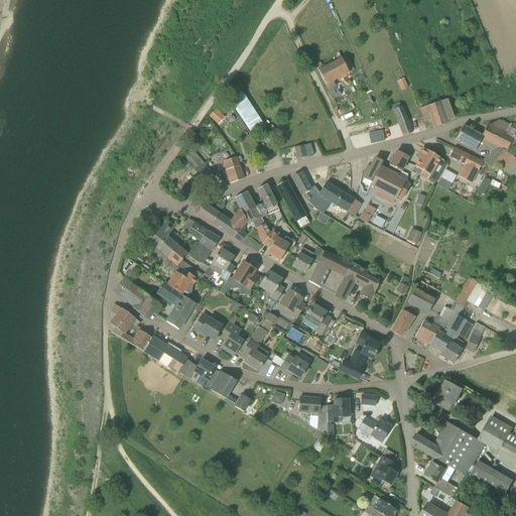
[(332,82),(348,73),(353,71),(345,55),(341,58),(323,68),(320,63),(315,67),(317,71),(325,85),(332,82)]
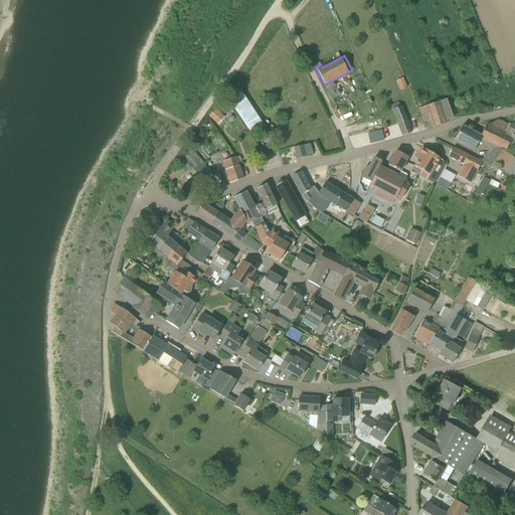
[(408,88),(404,78),(397,81),(401,91),(408,88)]
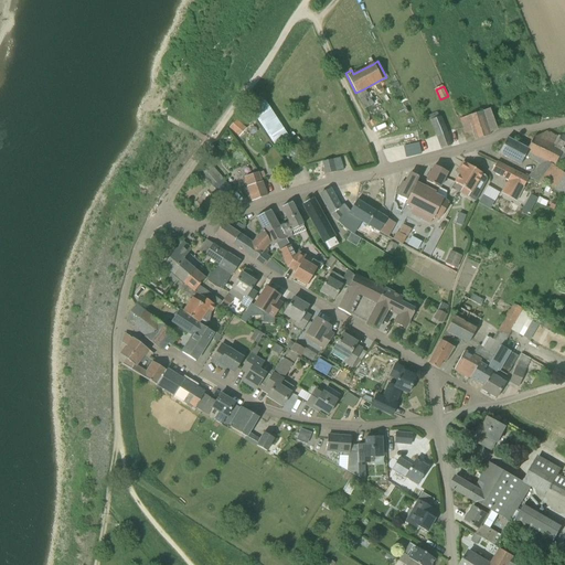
[(270,139),(286,132),(269,95),(254,102),(270,139)]
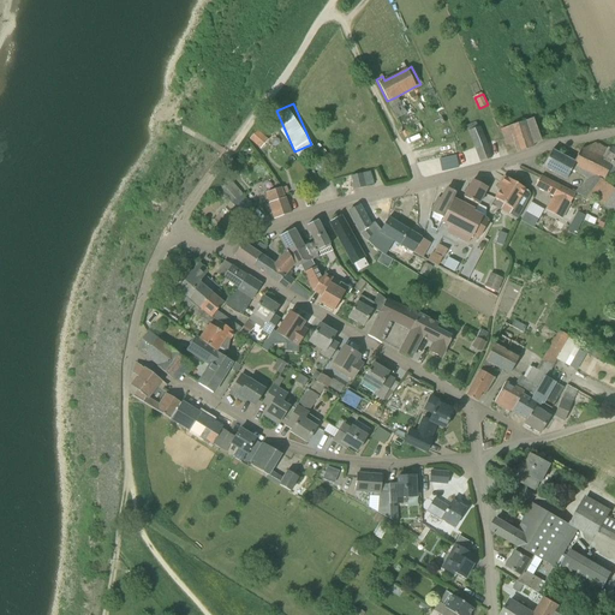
[(500,125),(506,143),(515,139),(518,148),(543,138),(533,113),(500,125)]
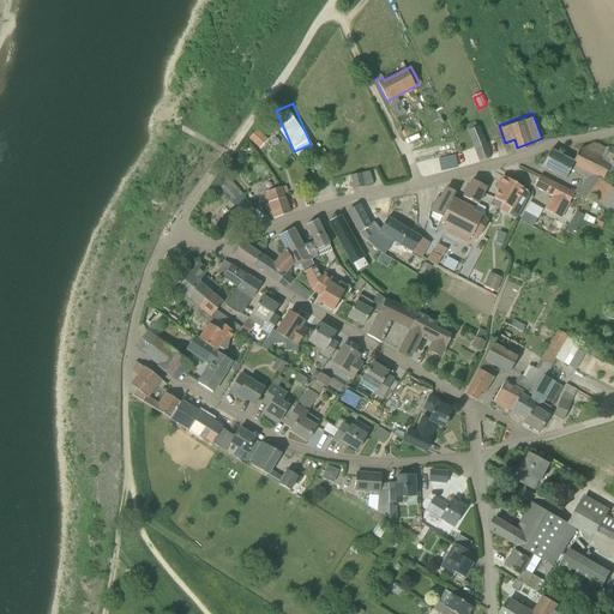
[(492,157),(480,128),(468,133),(480,162),(492,157)]
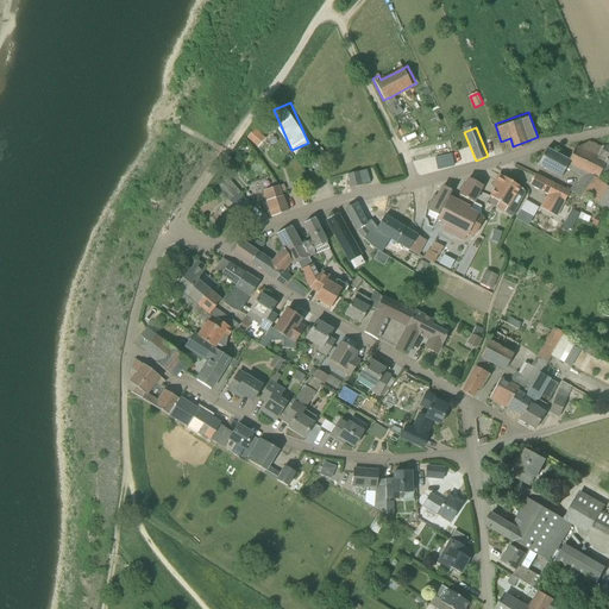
[(253,130),(246,138),(258,149),(265,139),(253,130)]
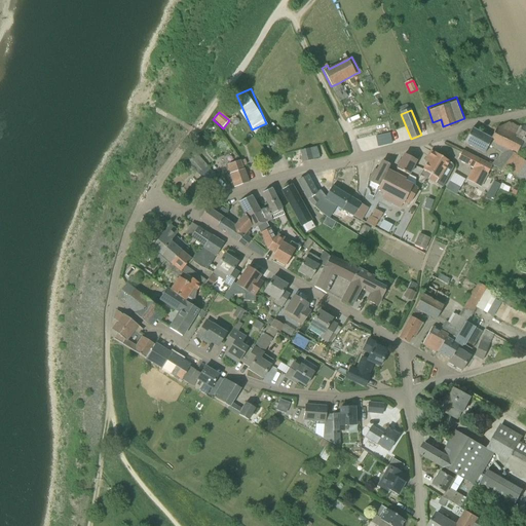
[(525,128),(522,126),(516,137),(524,141),(524,139),(525,140),(525,128)]
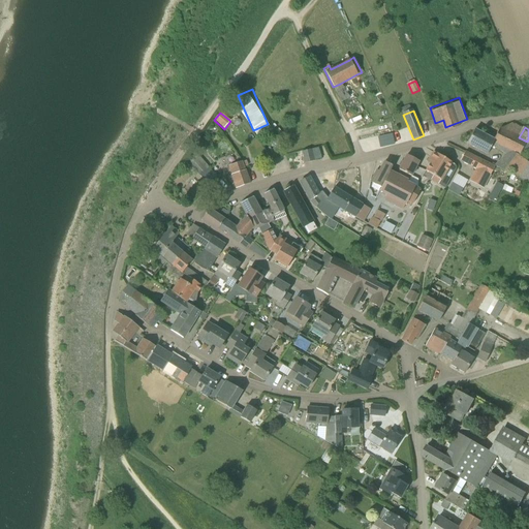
[(497,134),(494,139),(500,144),(497,149),(506,154),(500,162),(499,162),(496,166),(507,173),(518,159),(519,156),(522,150),(527,142),(519,137),(500,128),(497,134)]
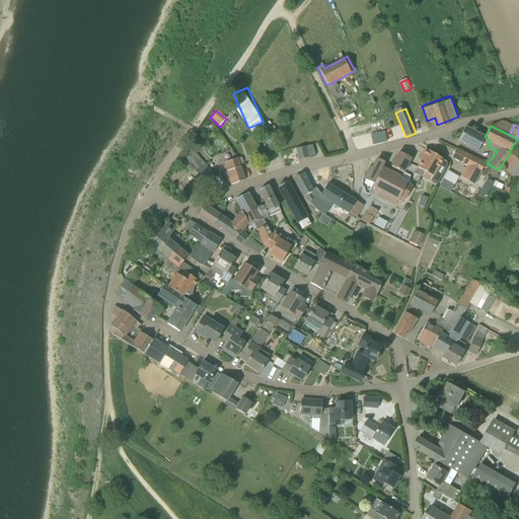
[(491,141),(485,137),(475,133),(465,127),(458,141),(477,152),(483,143),(488,146),(491,141)]
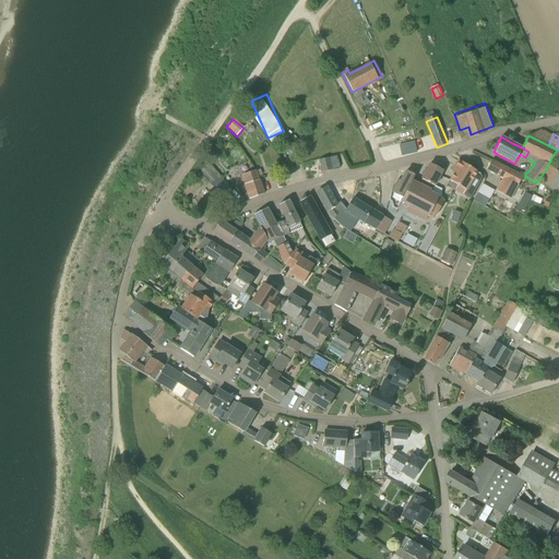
[(515,137),(512,143),(522,147),(525,142),(515,137)]
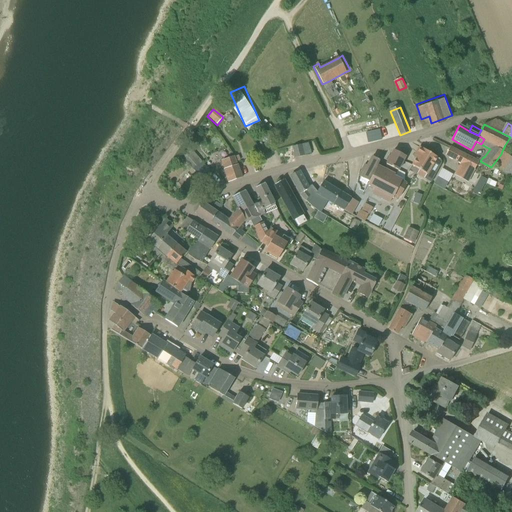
[(382,138),(379,128),(366,131),(369,142),(382,138)]
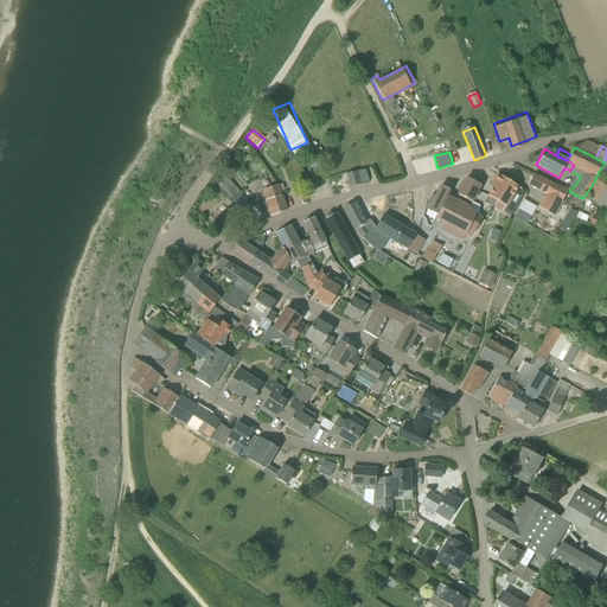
[(350,187),(359,185),(356,172),(346,174),(350,187)]
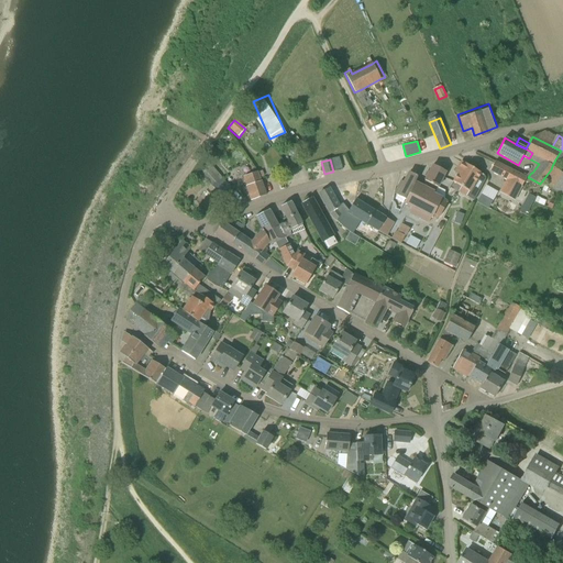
[(461,162),(454,173),(457,175),(453,181),(461,187),(457,191),(466,197),(481,174),(461,162)]
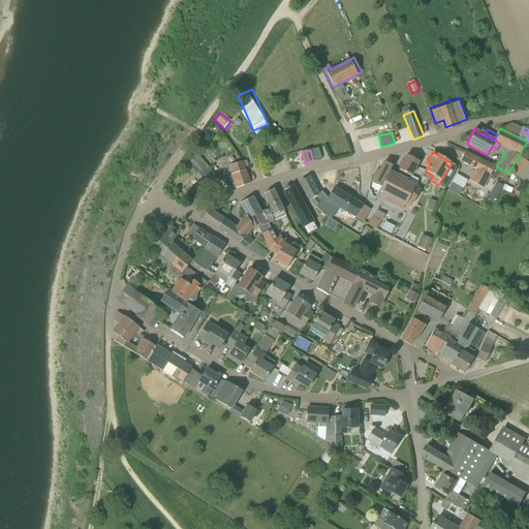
[(483,188),(494,167),(465,152),(460,160),(476,169),(470,182),(483,188)]
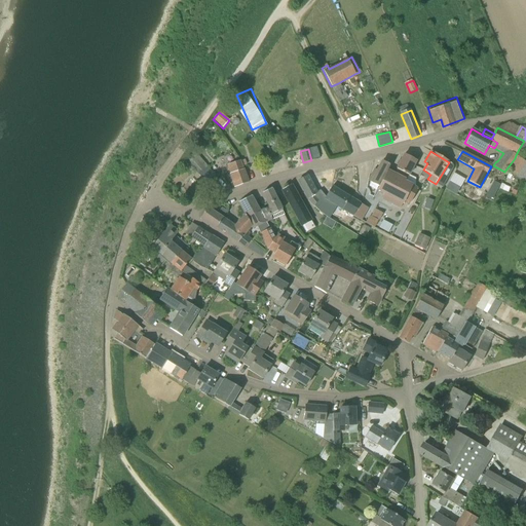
[(216,178),(207,166),(194,152),(185,159),(197,175),(207,185),(216,178)]
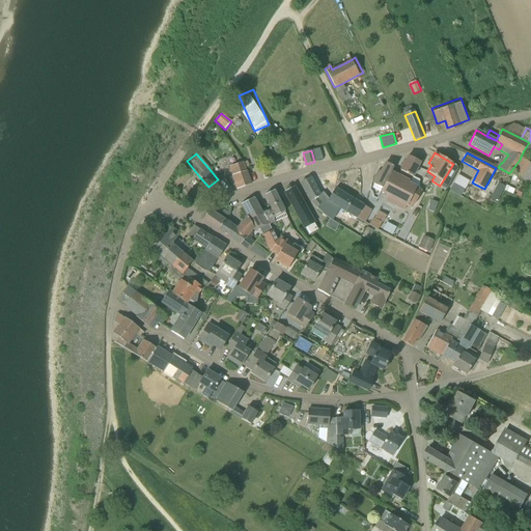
[(400,171),(397,177),(388,195),(385,200),(396,206),(398,201),(407,205),(409,200),(415,203),(421,191),(416,188),(407,184),(409,180),(407,179),(409,175),(413,177),(420,162),(408,156),(400,171)]
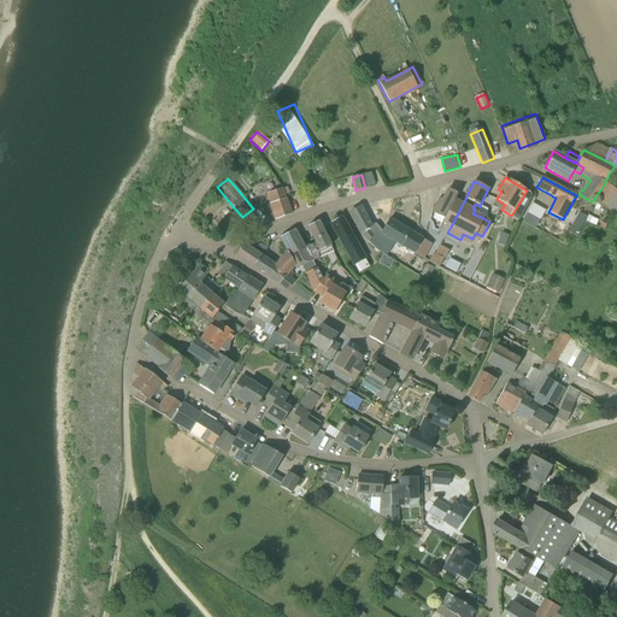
[(270,204),(285,199),(281,189),(268,194),(270,204)]
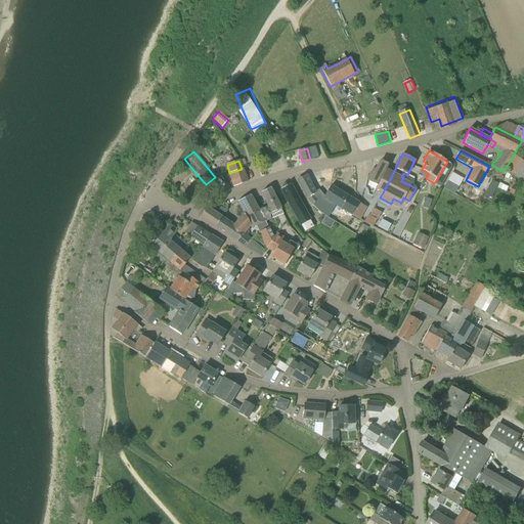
[(388,165),(381,161),(369,182),(377,186),(388,165)]
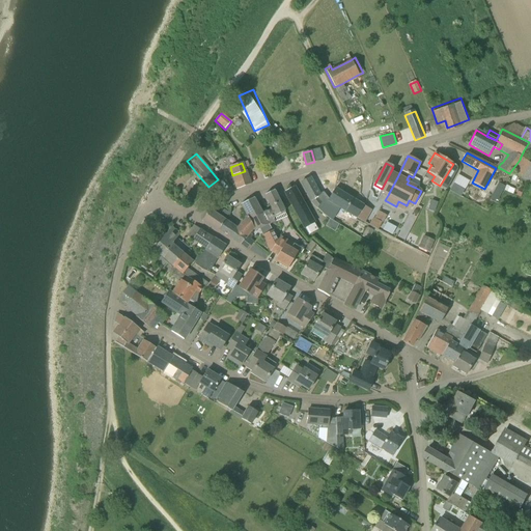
[(236,190),(251,185),(246,171),(245,171),(232,175),(236,190)]
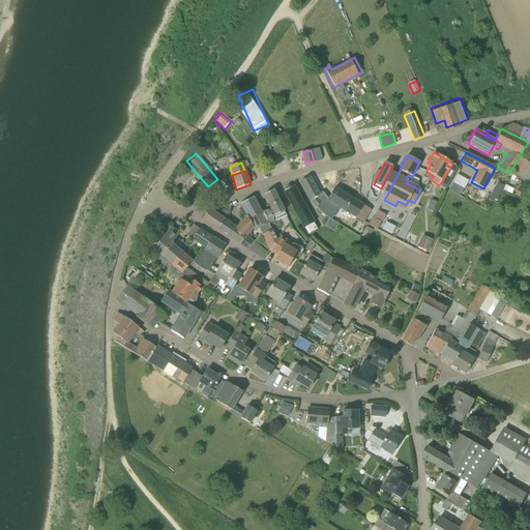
[(380,192),(387,195),(396,177),(389,173),(380,192)]
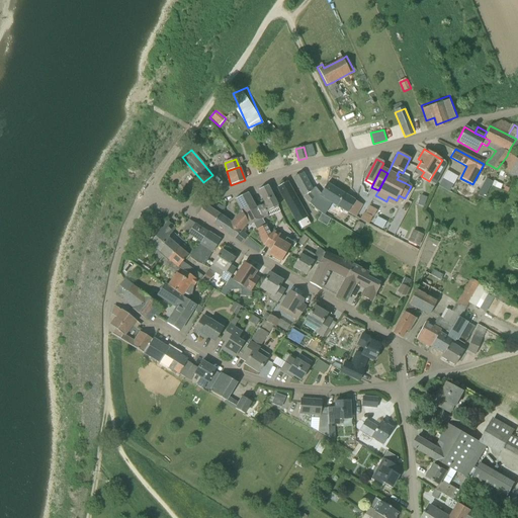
[(326,208),(330,202),(320,196),(320,195),(315,188),(312,190),(301,174),(293,178),(304,196),(309,202),(315,209),(322,213),(326,208)]
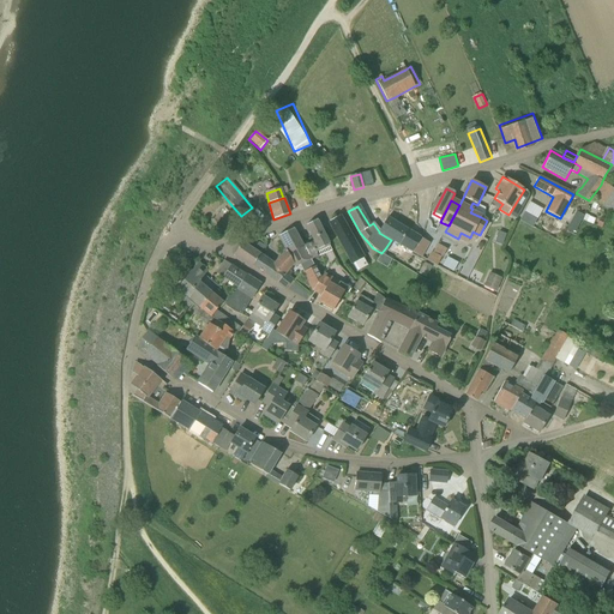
[(536,221),(524,214),(519,221),(533,228),(536,221)]
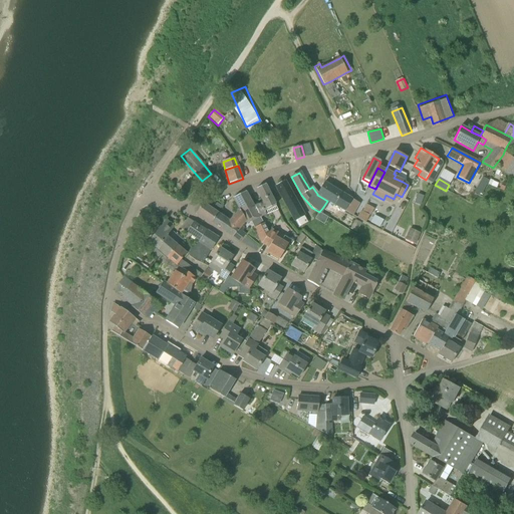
[(488,185),(492,186),(497,189),(499,184),(490,180),(488,185)]
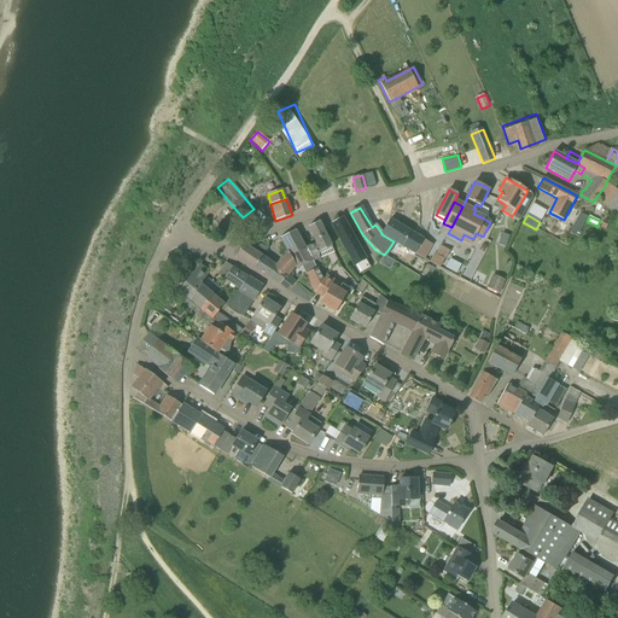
[(331,223),(355,266),(366,260),(342,217),(331,223)]
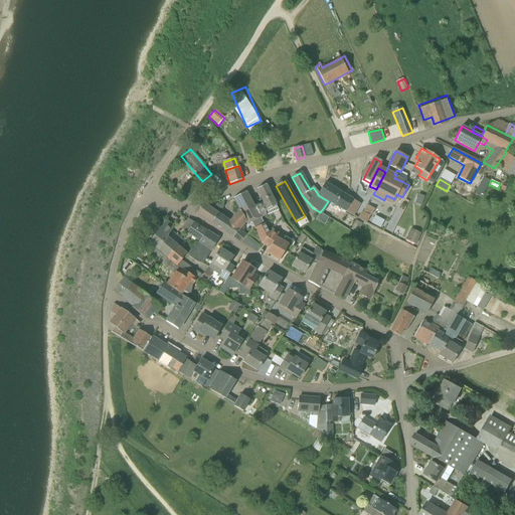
[(335,205),(345,211),(352,199),(325,182),(318,194),(318,195),(328,201),(335,205)]
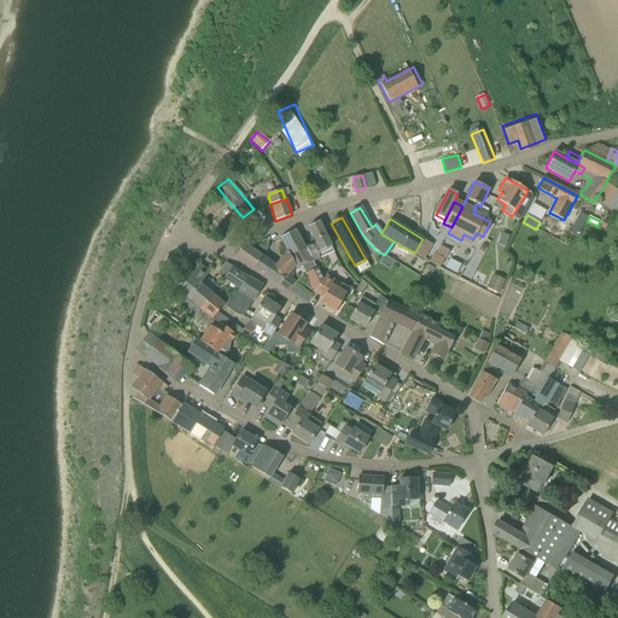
[(316,244),(307,249),(313,262),(320,258),(334,252),(319,222),(308,227),(316,244)]
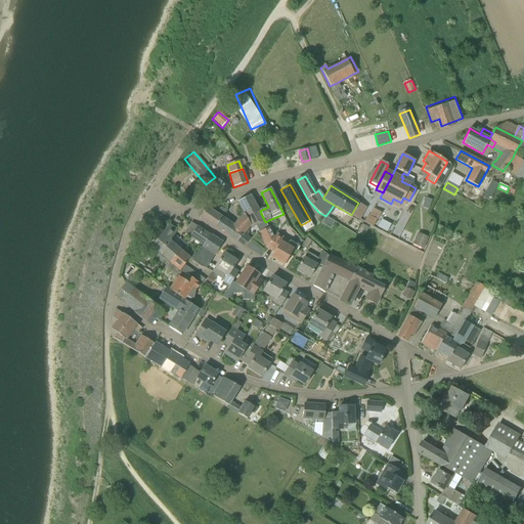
[(237,202),(244,213),(246,217),(259,211),(250,195),(237,202)]
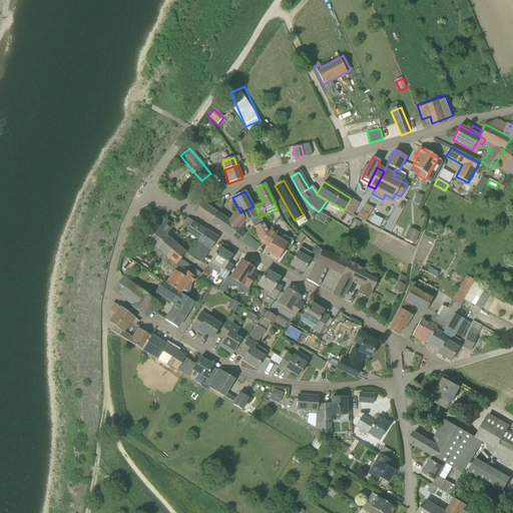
[(351,198),(344,210),(352,215),(359,203),(351,198)]
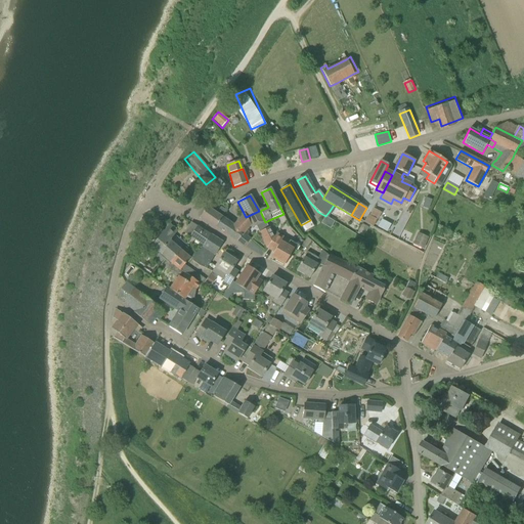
[(200,217),(215,227),(221,217),(227,208),(226,207),(224,210),(220,208),(216,214),(207,207),(200,217)]
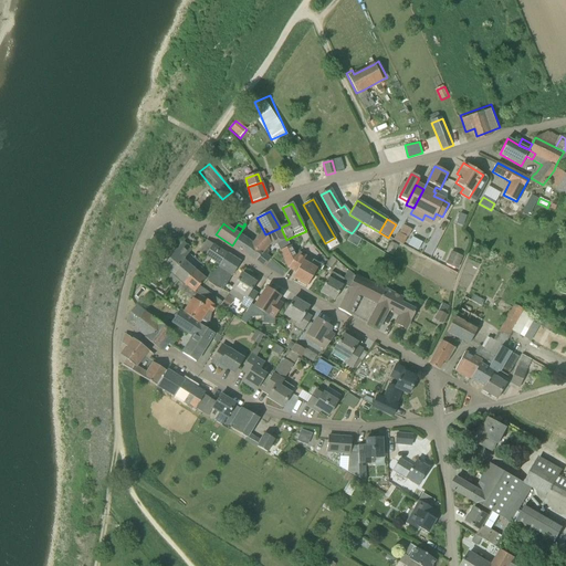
[(297,255),(291,247),(290,248),(287,243),(286,240),(281,228),(280,228),(265,234),(271,243),(272,245),(276,243),(280,249),(281,248),(283,252),(279,255),(287,268),(297,255)]
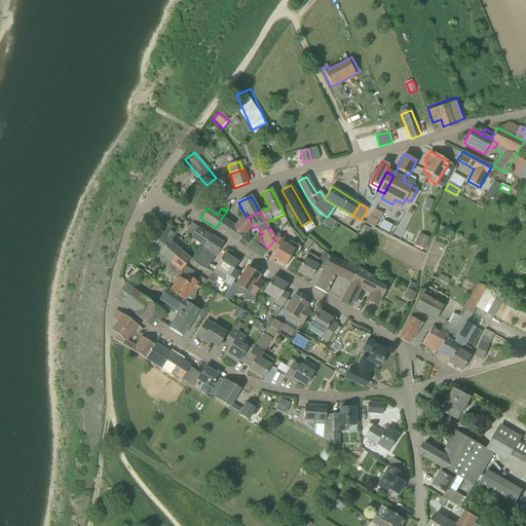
[(234,226),(222,218),(216,228),(237,242),(243,235),(252,226),(247,218),(245,214),(234,226)]
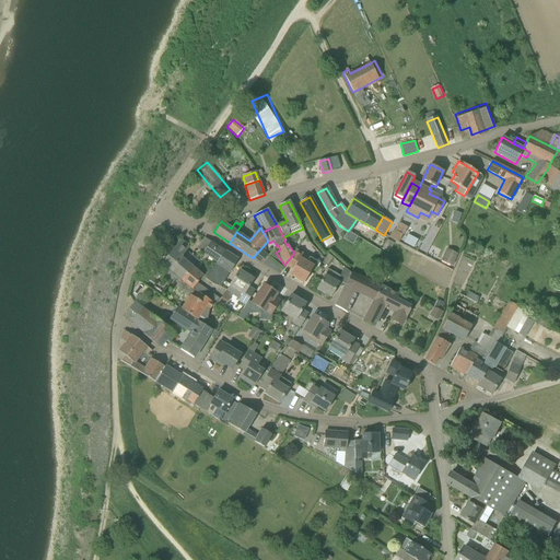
[(394,230),(389,237),(398,243),(403,234),(394,230)]
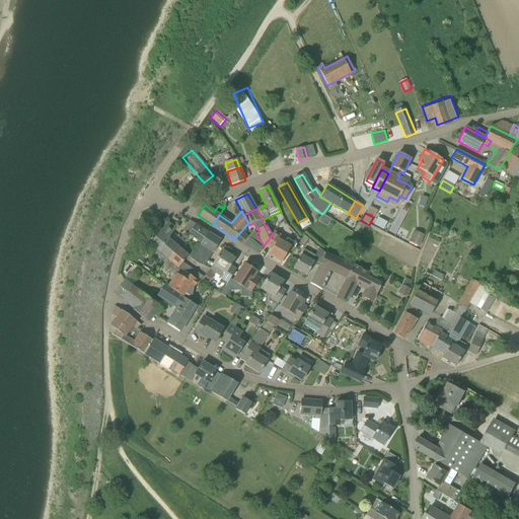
[(196,225),(190,221),(183,230),(190,235),(196,225)]
